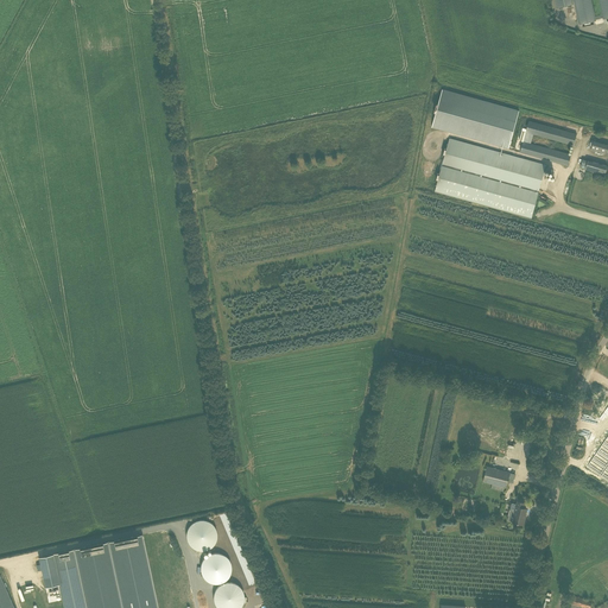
[(607,16),(607,0),(574,0),(580,23),(596,19),(591,0),(597,0),(602,18),(603,23),(605,23),(607,21),(607,17),(607,16)]
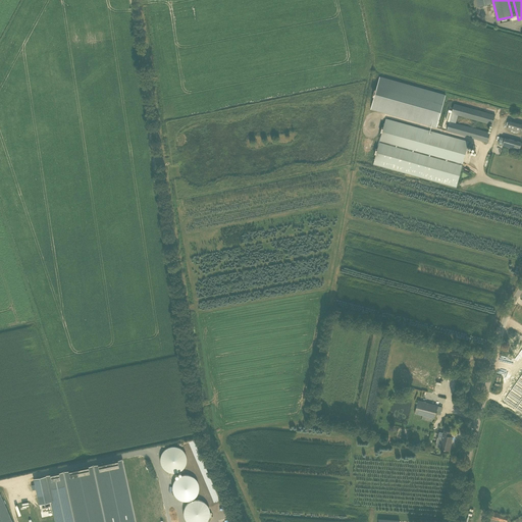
[(379,76),(371,109),(436,127),(446,95),(379,76)]
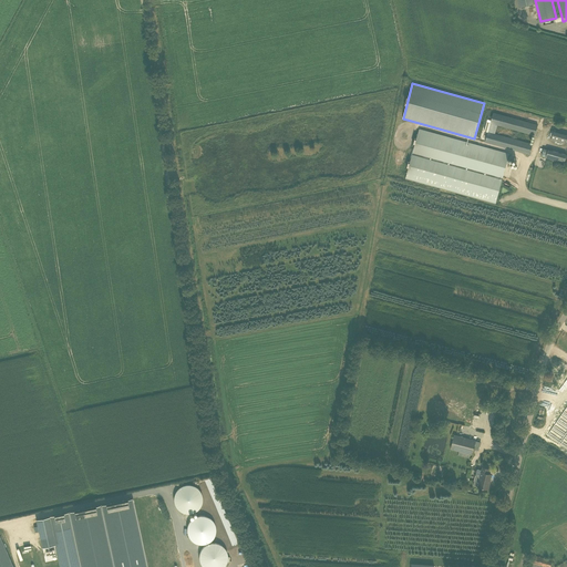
[(535,135),(538,125),(493,112),(491,122),(498,124),(535,135)]
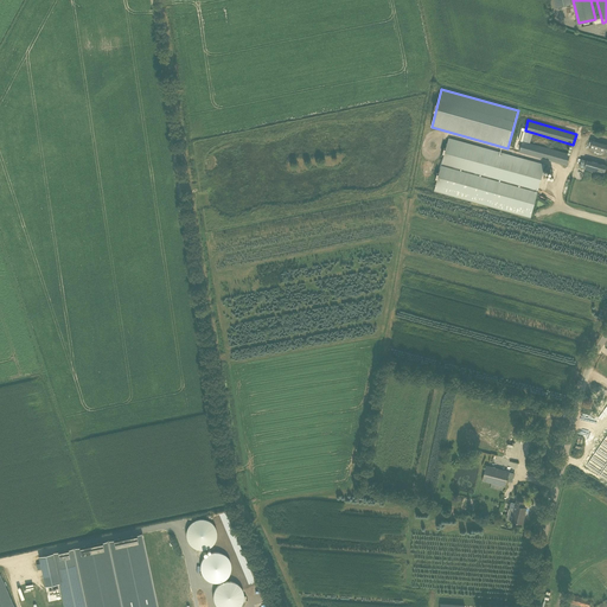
[(518,140),(523,141),(519,152),(568,165),(568,164),(570,154),(530,142),(534,133),(525,131),(526,128),(522,127),(518,140)]
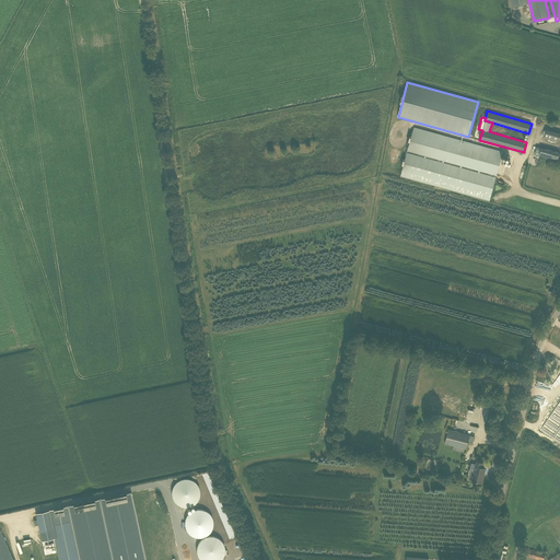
[(400,176),(490,200),(503,152),(413,127),(400,176)]
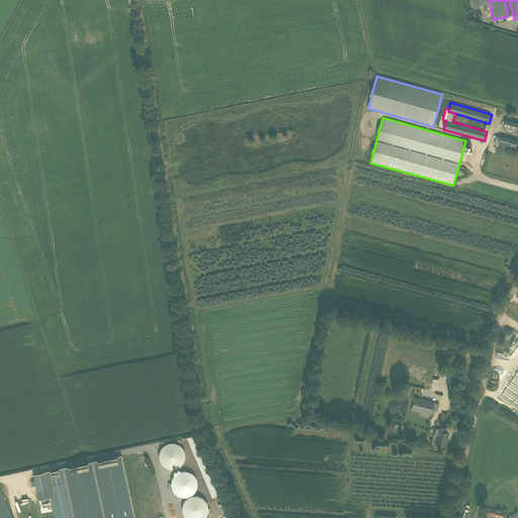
[(517,131),(517,122),(506,119),(504,127),(517,131)]
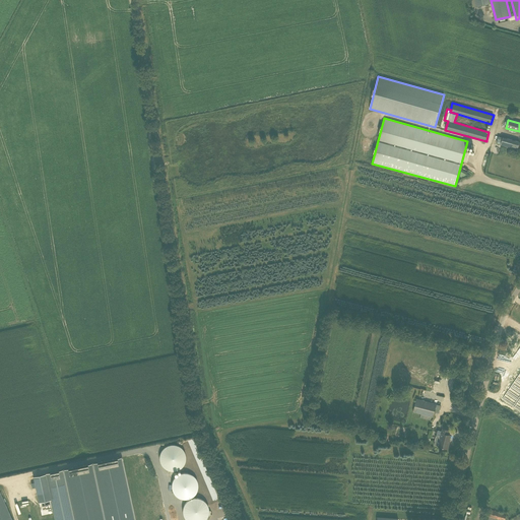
[(501,144),(517,149),(519,142),(503,137),(501,144)]
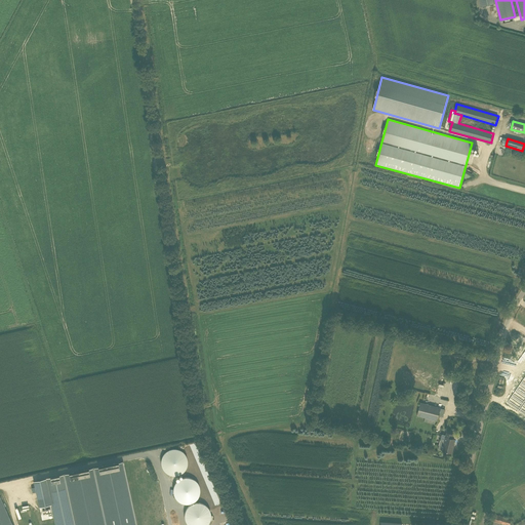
[(420,403),(417,415),(438,420),(441,408),(420,403)]
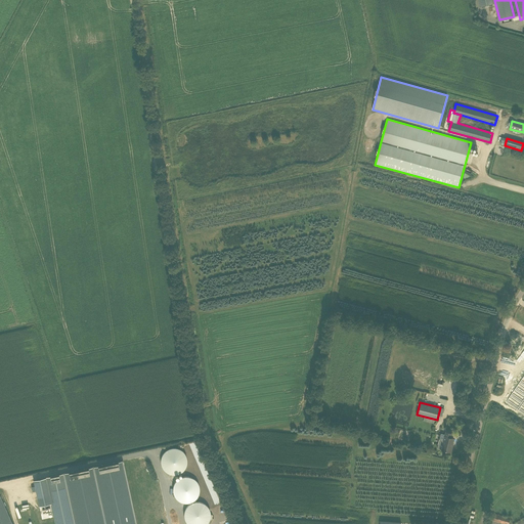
[(446,432),(444,439),(440,438),(437,448),(442,449),(451,451),(452,446),(451,446),(453,438),(451,437),(452,433),(446,432)]
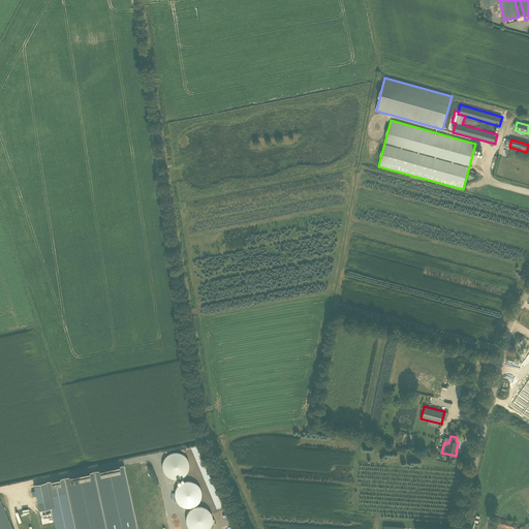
[(162,463),(162,466),(162,468),(163,470),(164,472),(165,474),(166,475),(168,477),(170,478),(173,478),(176,478),(178,478),(180,478),(182,477),(184,475),(186,474),(187,472),(188,470),(188,468),(189,466),(188,463),(188,461),(187,459),(186,457),(184,456),(182,454),(180,453),(178,453),(176,453),(173,453),(170,453),(168,454),(166,456),(165,457),(164,459),(163,461),(162,463)]
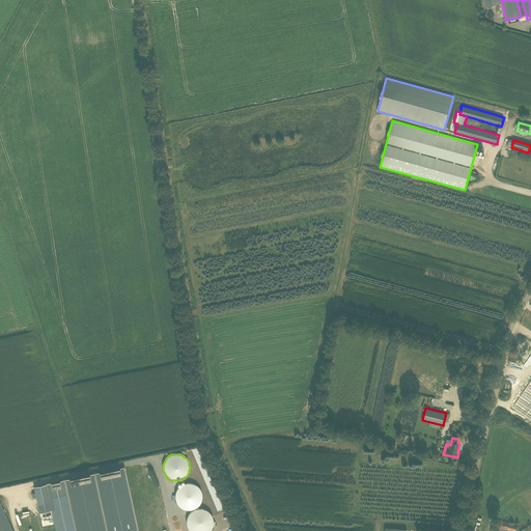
[(138,530),(124,467),(65,479),(76,530),(138,530)]
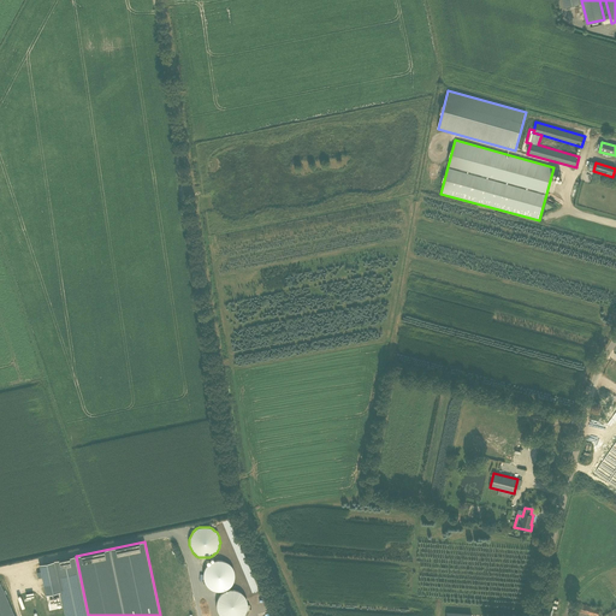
[(88,615),(76,556),(40,564),(47,594),(61,591),(65,615),(88,615)]
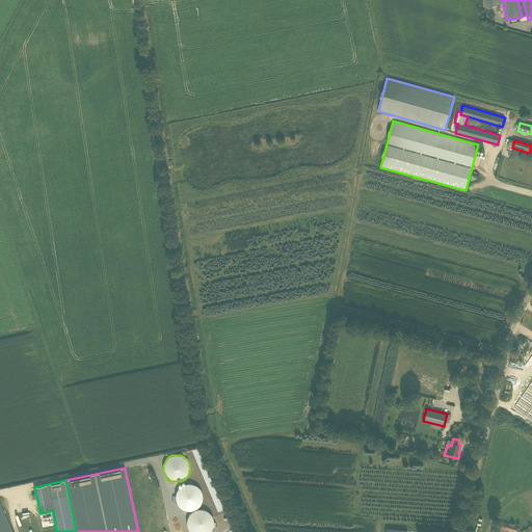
[(177,494),(176,497),(177,499),(177,501),(178,503),(179,505),(181,506),(183,508),(185,509),(187,509),(189,509),(191,509),(194,509),(196,508),(197,506),(200,505),(201,503),(202,501),(203,499),(203,497),(203,494),(202,491),(201,489),(200,487),(197,486),(196,484),(194,484),(191,483),(189,483),(187,483),(185,484),(183,484),(181,486),(179,487),(178,489),(177,491),(177,494)]
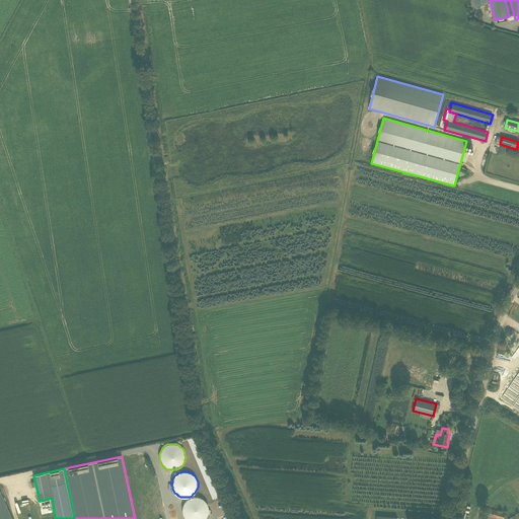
[(12,518),(0,491),(0,518),(12,518)]
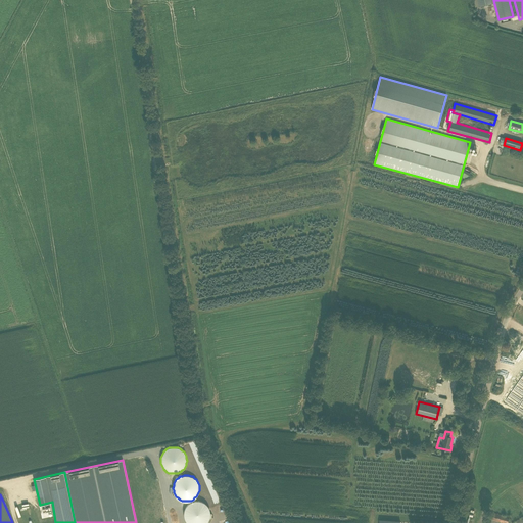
[(205,504),(204,503),(203,503),(202,502),(201,502),(201,501),(200,501),(199,501),(198,501),(197,501),(196,501),(195,501),(194,501),(193,502),(192,502),(191,502),(190,503),(189,504),(188,504),(187,505),(187,506),(186,506),(186,507),(185,508),(185,509),(184,510),(184,511),(184,512),(184,513),(184,514),(184,515),(184,516),(184,517),(185,518),(185,519),(185,520),(186,521),(186,522),(187,522),(205,522),(206,522),(207,522),(207,521),(208,520),(209,519),(209,518),(209,517),(210,516),(210,515),(210,514),(210,513),(209,512),(209,511),(209,510),(209,509),(208,508),(208,507),(207,506),(206,505),(205,504)]
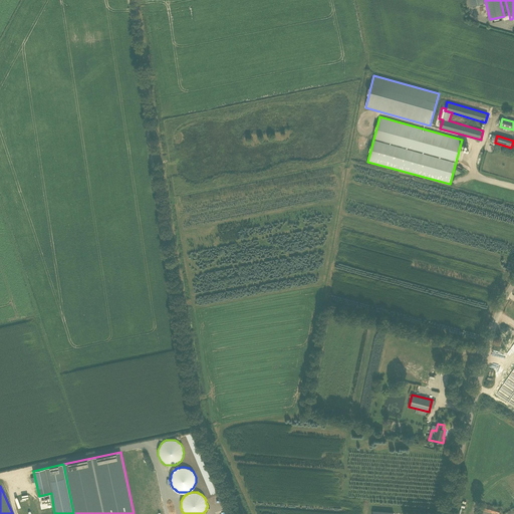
[(480,509),(497,513),(498,513),(501,508),(482,503),(480,509)]
